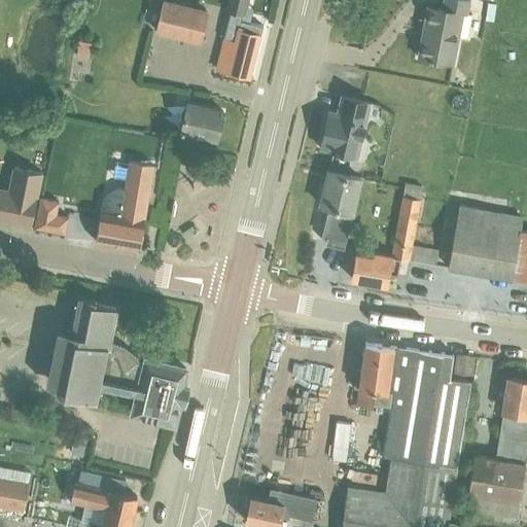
[(170,0),(163,0),(155,31),(199,41),(207,9),(170,0)]
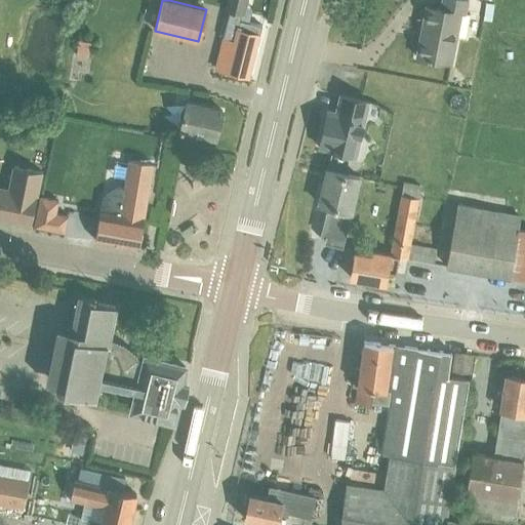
[(243,13),(246,0),(227,0),(226,9),(229,10),(240,12),(243,13)]
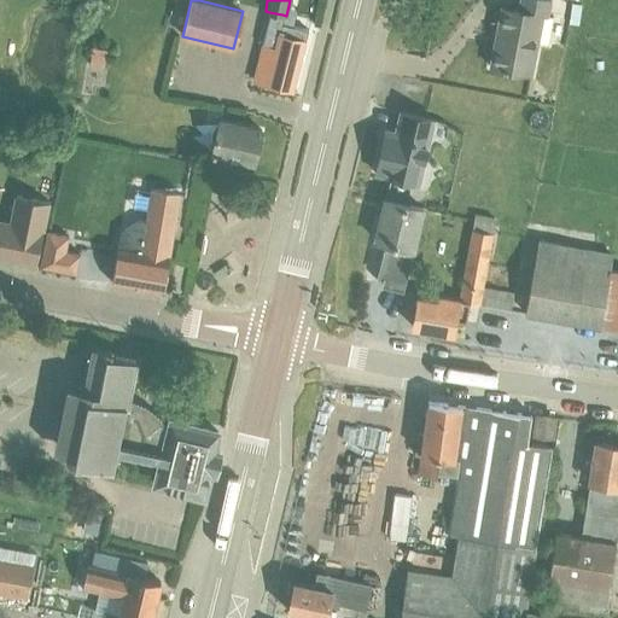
[(500,10),(489,66),(529,75),(536,41),(547,44),(553,17),(548,17),(551,0),(518,0),(517,13),(500,10)]
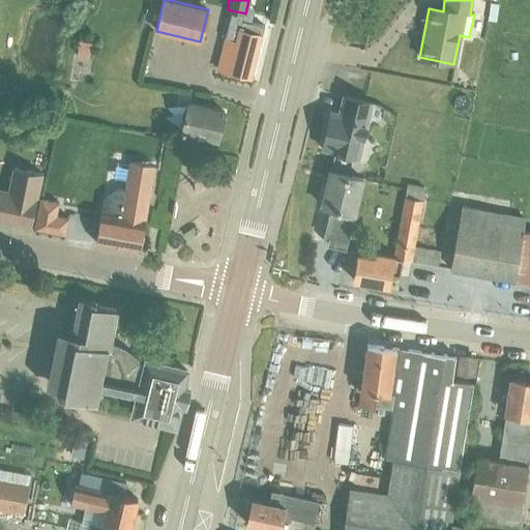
[(224,36),(216,67),(251,77),(263,25),(240,20),(242,12),(231,10),(224,36)]
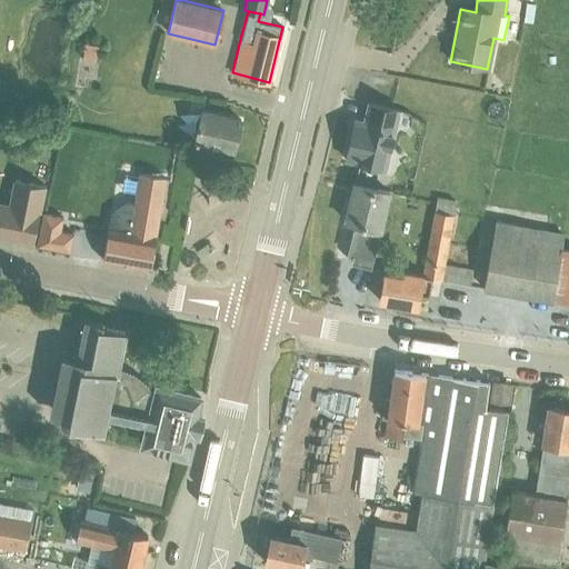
[(98,47),(85,43),(82,58),(96,60),(98,47)]
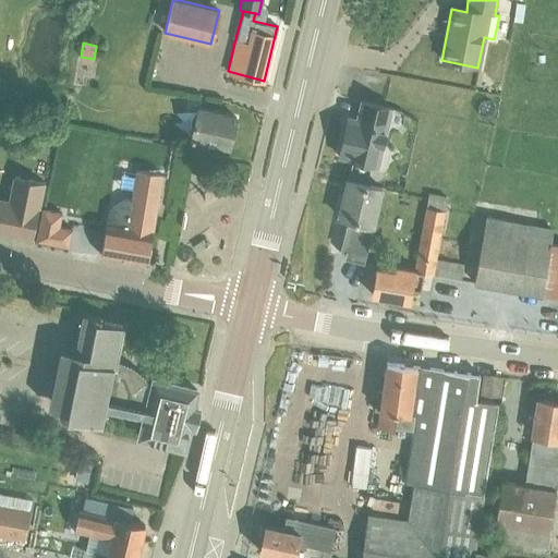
[(377,165),(390,109),(361,102),(356,120),(348,118),(339,156),(377,165)]
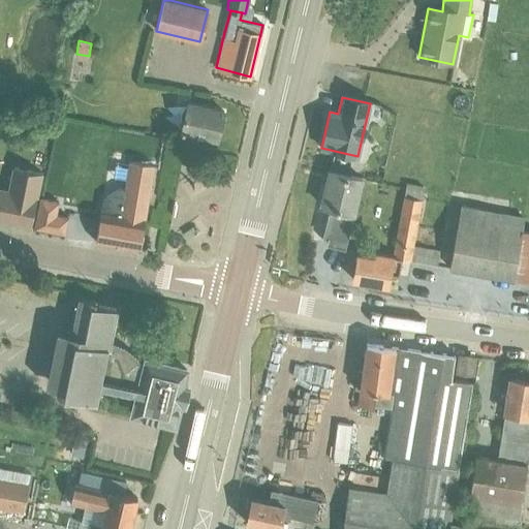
[(184,114),(180,129),(186,130),(185,134),(197,137),(198,133),(216,138),(223,112),(187,102),(186,103),(184,102),(181,114),(184,114)]
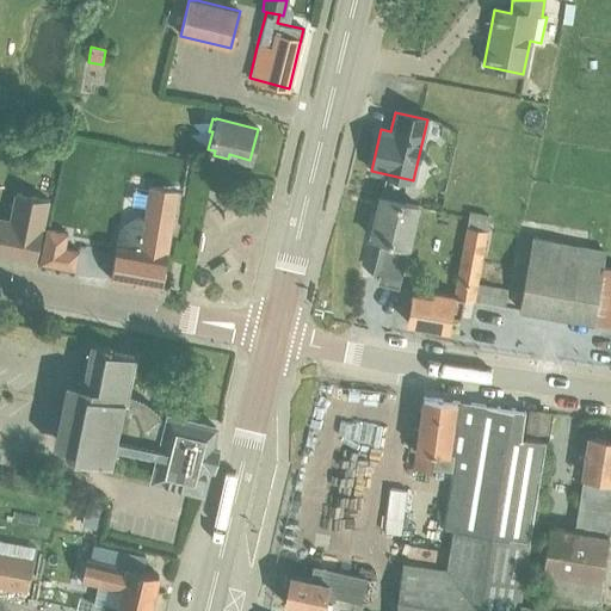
[(116,245),(110,278),(161,287),(167,253),(178,189),(149,184),(144,217),(137,216),(118,230),(116,245)]
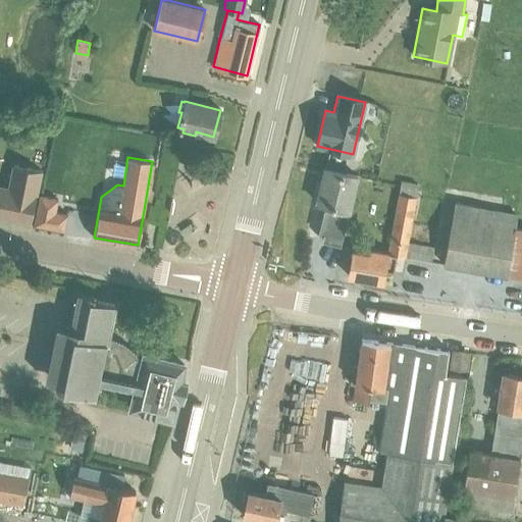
[(349,160),(347,170),(362,173),(364,164),(349,160)]
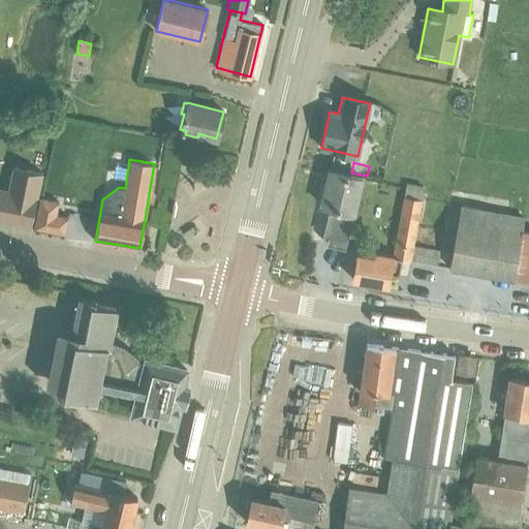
[(0,188),(0,219),(3,220),(31,226),(33,214),(41,173),(14,167),(9,191),(0,188)]
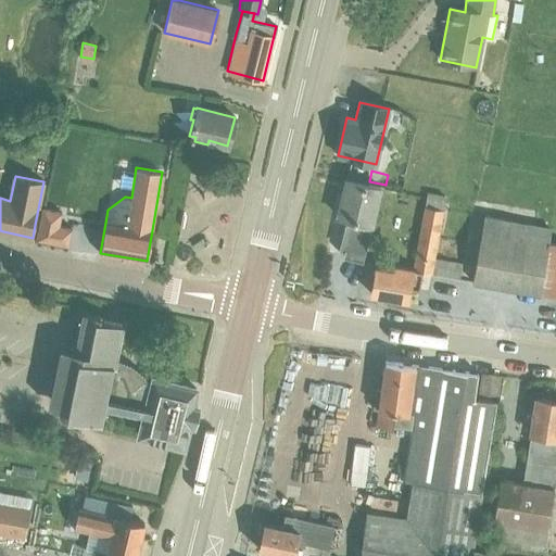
[(361,262),(377,188),(343,181),(336,218),(353,223),(352,227),(343,225),(341,250),(343,251),(342,257),(361,262)]
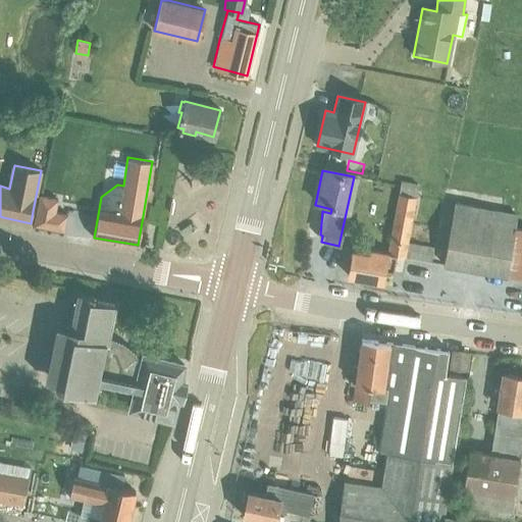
[(370,253),(353,250),(349,275),(382,281),(384,269),(394,271),(397,255),(432,261),(434,247),(408,242),(416,197),(415,197),(417,184),(402,181),(387,253),(371,249),(370,253)]
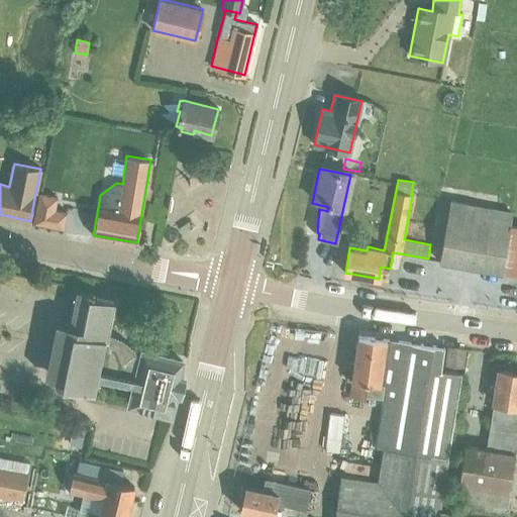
[(39,193),(33,223),(64,229),(68,212),(55,209),(58,197),(39,193)]
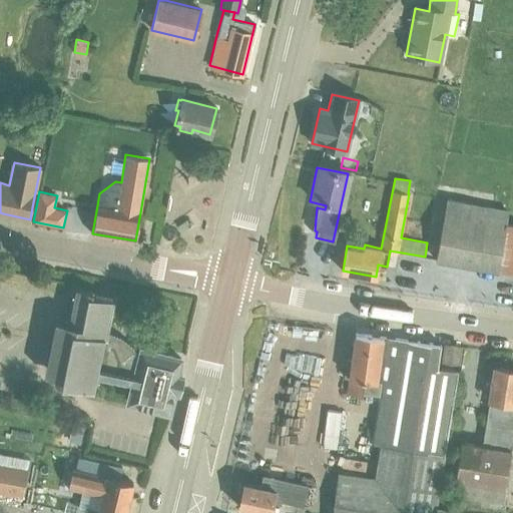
[(512,273),(512,224),(504,223),(507,209),(447,199),(435,260),(512,273)]
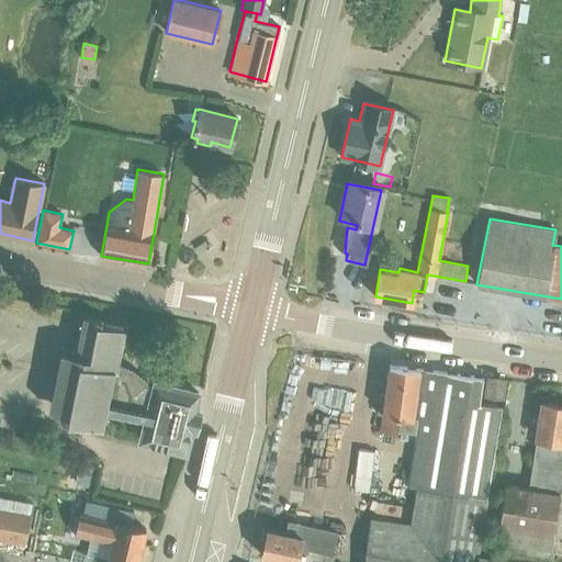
[(63,349),(51,408),(72,413),(71,419),(105,426),(108,415),(144,423),(141,440),(184,451),(190,427),(194,428),(199,411),(193,409),(198,392),(201,368),(158,358),(155,371),(117,362),(124,328),(101,324),(102,318),(83,315),(77,351),(63,349)]
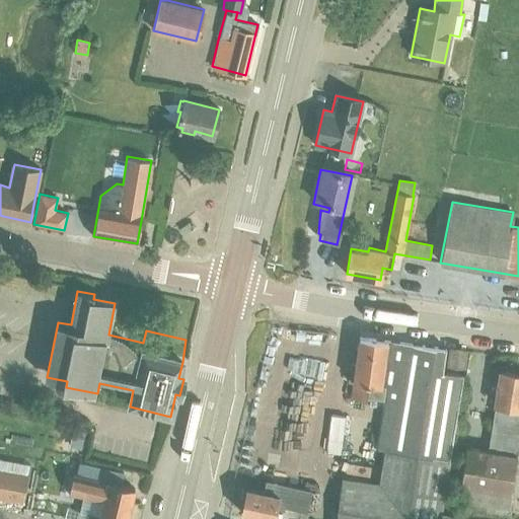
[(394,405),(380,485),(342,479),(336,518),(439,518),(441,513),(440,512),(463,375),(443,372),(446,348),(360,337),(356,363),(352,362),(349,381),(354,381),(352,395),(368,398),(368,395),(384,398),(383,403),(394,405)]
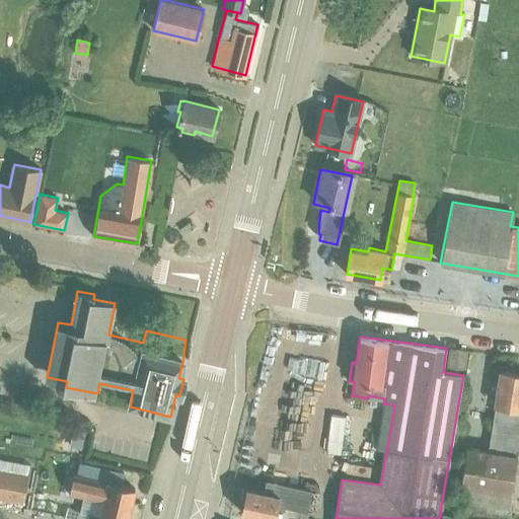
[(461,365),(463,350),(449,348),(447,363),(461,365)]
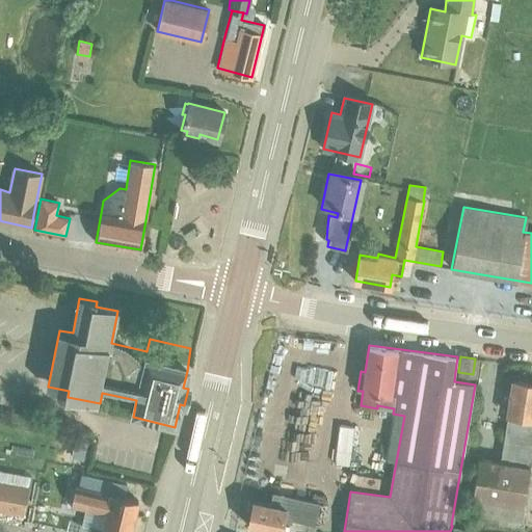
[(326,427),(329,370),(294,367),(293,383),(303,384),(300,425),(326,427)]
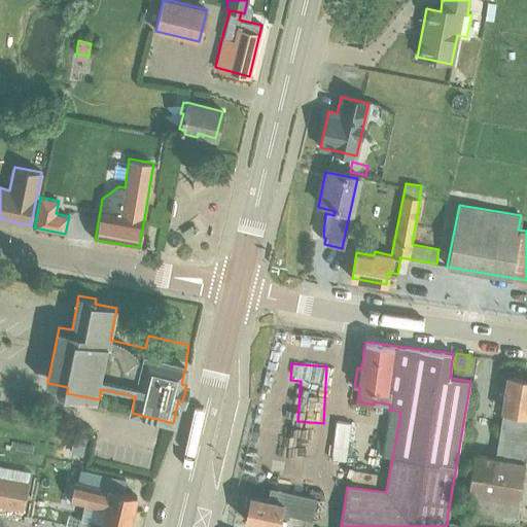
[(515,524),(526,449),(526,380),(508,377),(495,457),(473,454),(467,493),(472,494),(468,518),(515,524)]
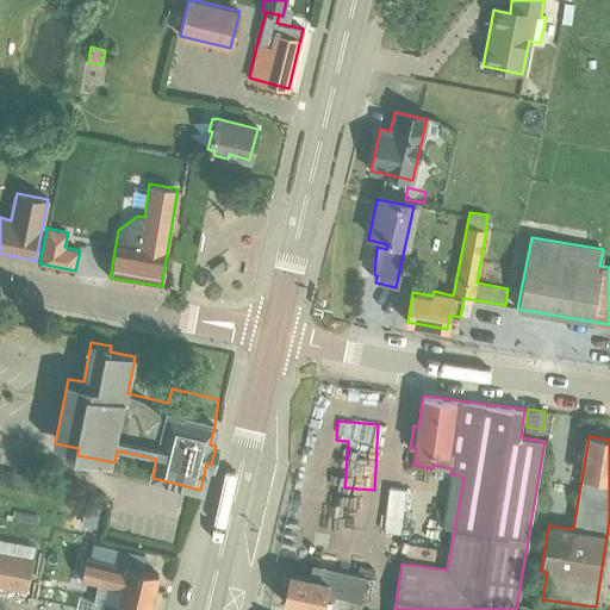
[(387,534),(405,535),(409,491),(390,490),(387,534)]
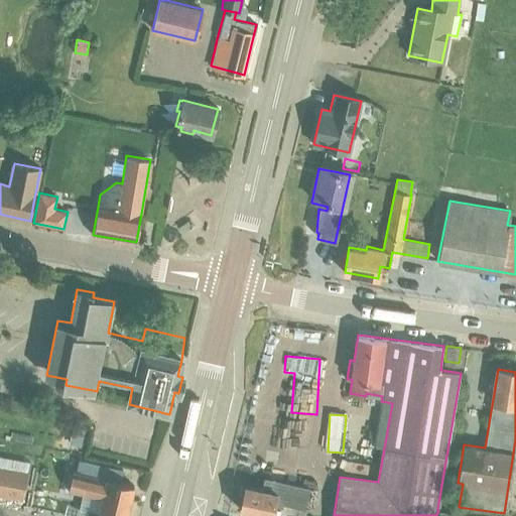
[(74,423),(70,439),(80,441),(83,426),(74,423)]
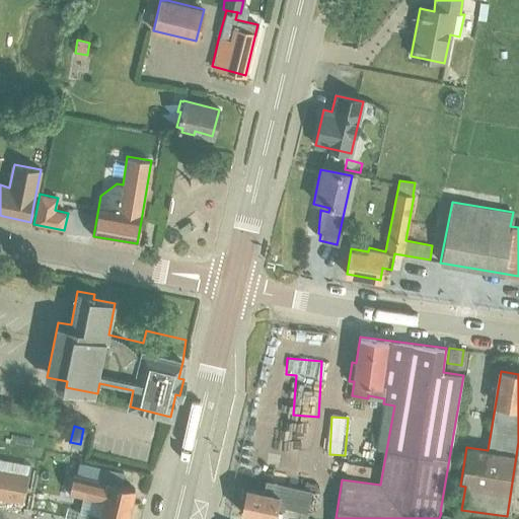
[(0,498),(22,502),(27,474),(29,463),(0,457),(0,498)]
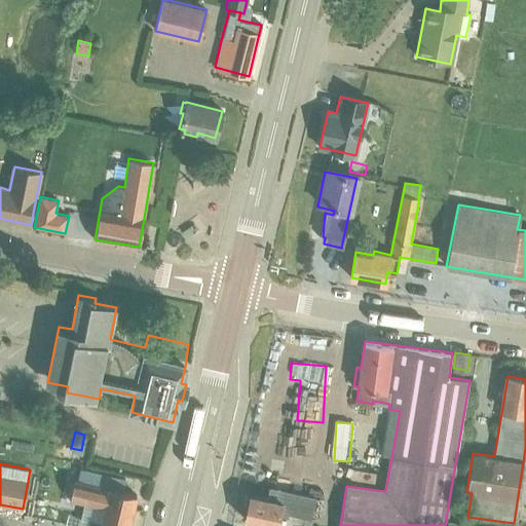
[(127,525),(136,494),(123,491),(126,479),(80,468),(77,480),(75,479),(70,498),(84,502),(78,525),(127,525)]
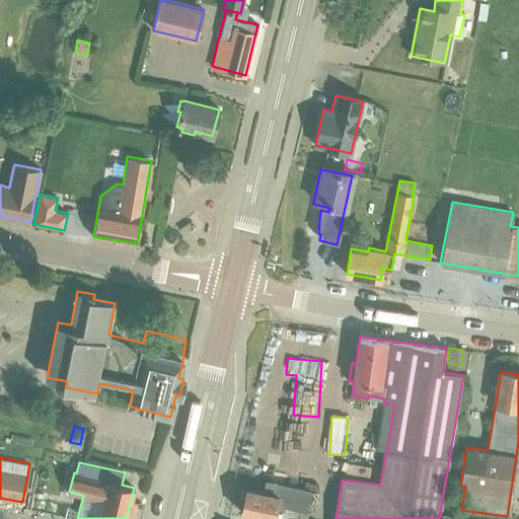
[(307,512),(312,491),(264,479),(261,492),(244,488),(238,512),(267,518),(271,518),(275,505),(307,512)]
